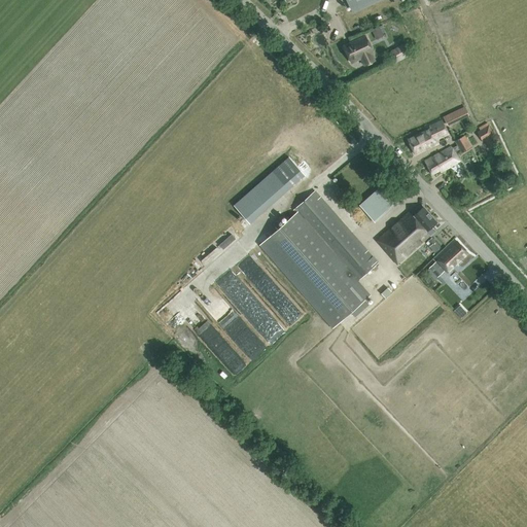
[(346,0),(352,12),(380,0),(346,0)]
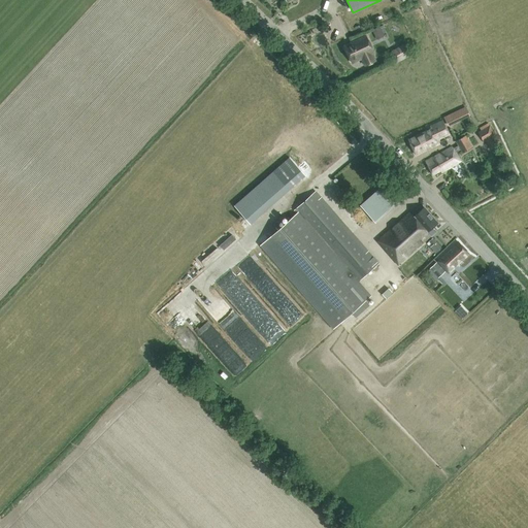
[(383,36),(380,26),(372,29),(375,39),(383,36)]
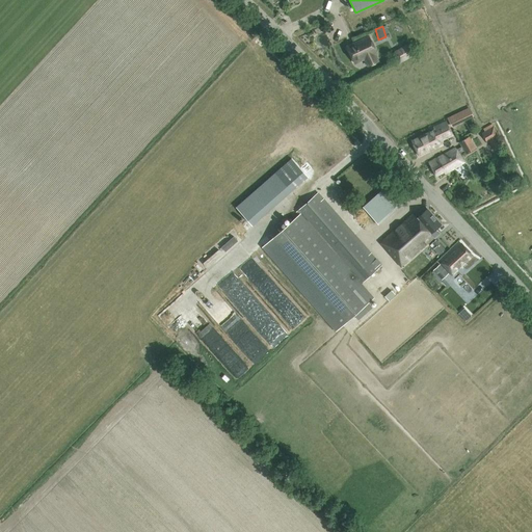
[(346,46),(354,62),(364,58),(368,65),(378,61),(374,53),(376,52),(369,35),(346,46)]
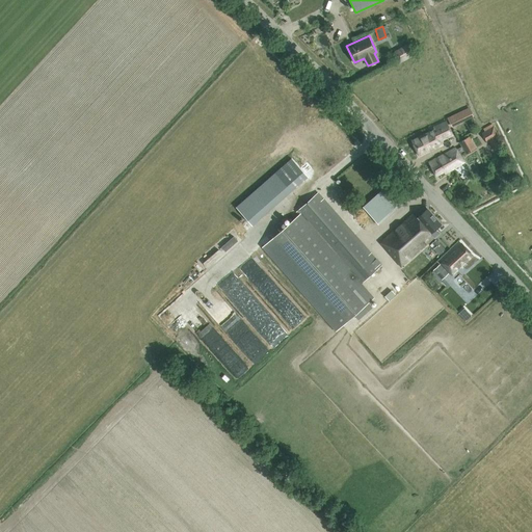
[(411,140),(419,155),(442,143),(441,140),(452,134),(446,121),(441,124),(442,127),(411,140)]
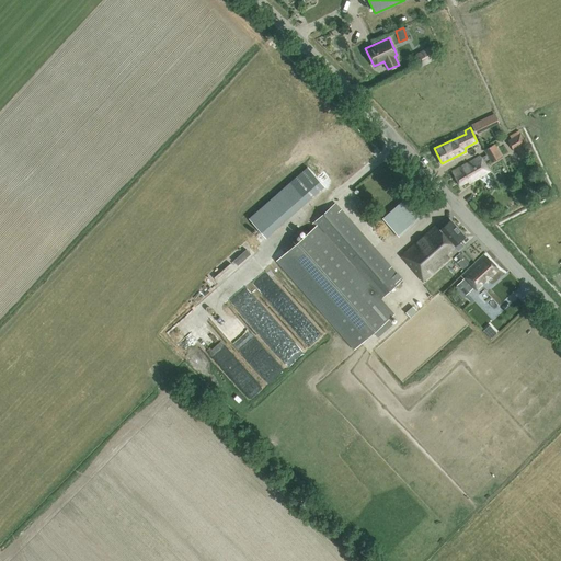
[(507,140),(513,150),(515,149),(516,151),(523,147),(522,145),(526,142),(518,130),(508,136),(511,138),(507,140)]
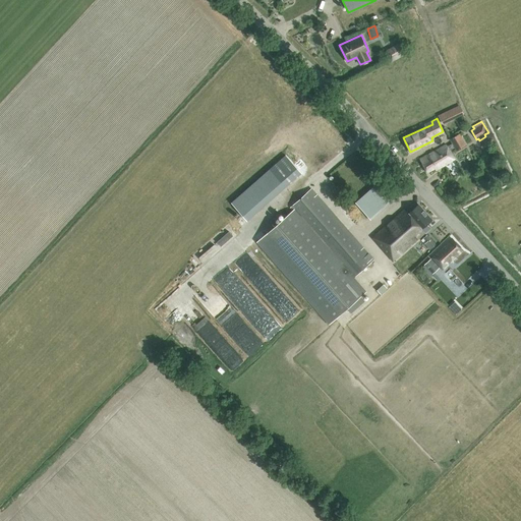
[(447,145),(419,159),(426,172),(433,168),(435,170),(454,159),(450,150),(454,148),(456,151),(466,146),(459,133),(450,138),(452,143),(447,146),(447,145)]
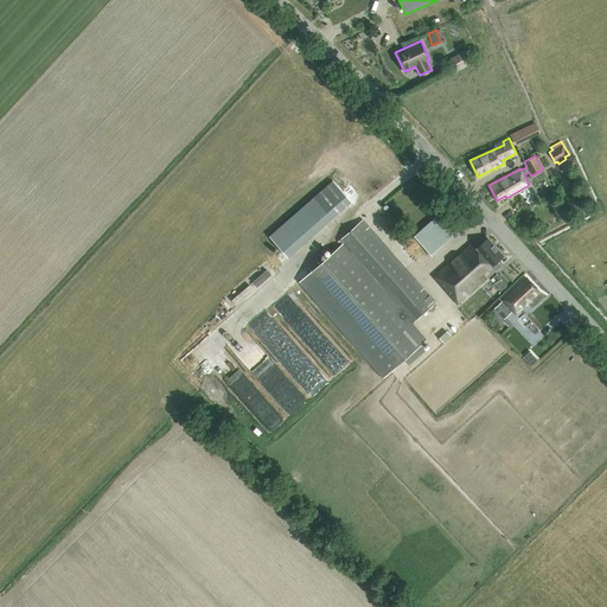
[(458,234),(439,212),(413,236),(430,256),(458,234)]
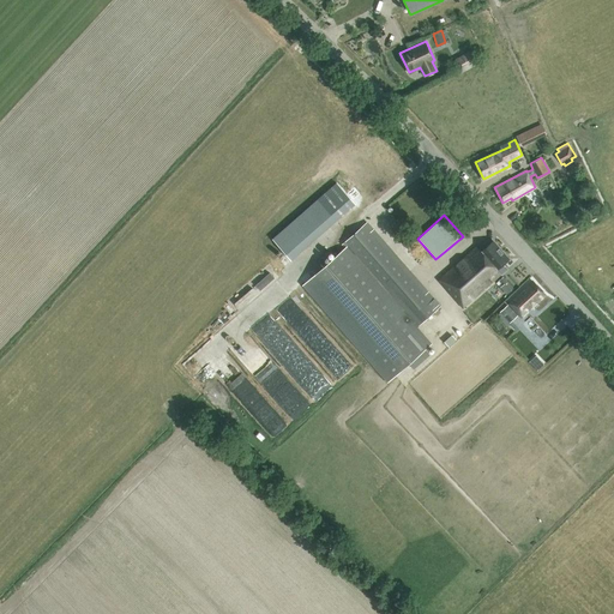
[(304,283),(389,380),(429,345),(415,329),(440,306),(367,222),(342,244),(344,247),(304,283)]
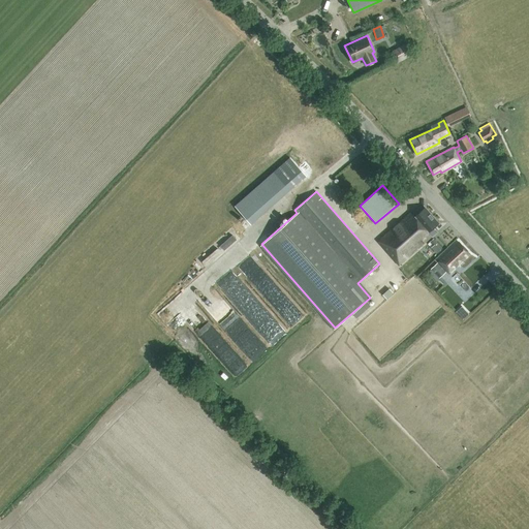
[(256,201),(239,217),(246,225),(263,210),(256,201)]
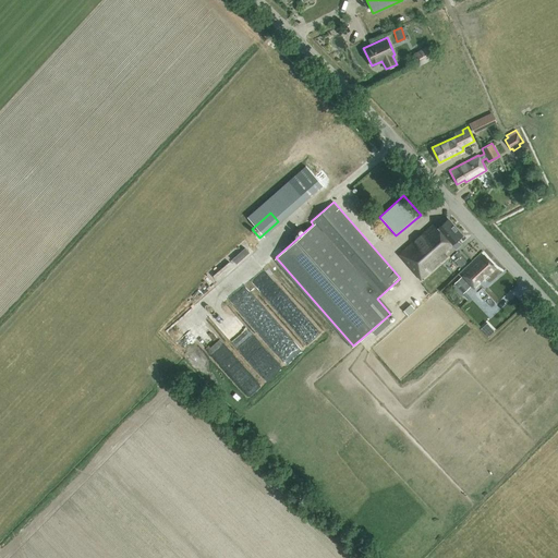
[(421,279),(452,251),(455,250),(460,244),(457,240),(462,235),(448,219),(437,228),(433,223),(399,254),(421,279)]
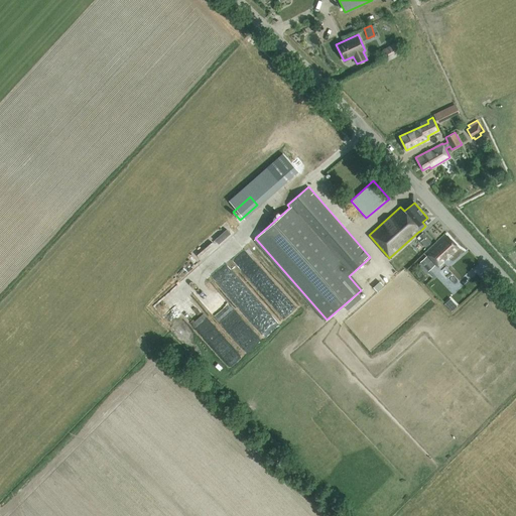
[(426,238),(422,233),(418,236),(421,240),(422,241),(427,246),(431,242),(426,238)]
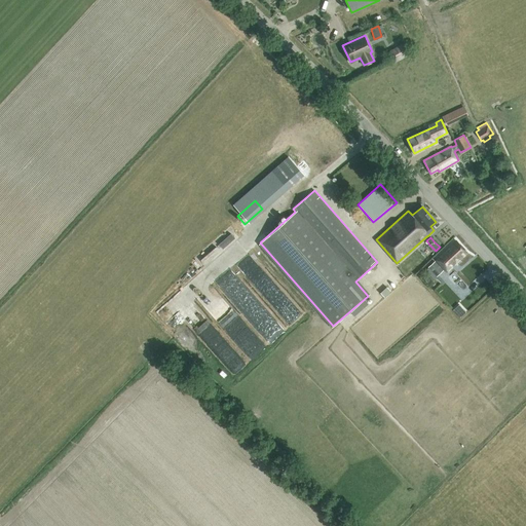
[(456,241),(428,267),(424,270),(434,280),(437,277),(442,283),(444,282),(438,274),(444,269),(446,271),(467,253),(456,241)]
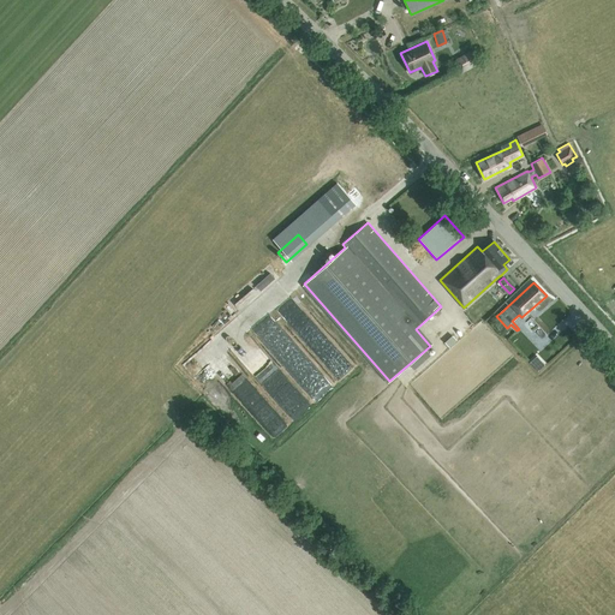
[(310,312),(300,321),(341,370),(354,359),(299,292),(296,294),(310,312)]
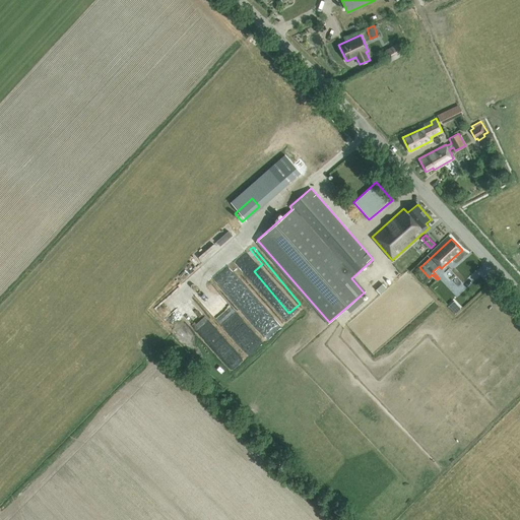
[(279,323),(228,266),(219,274),(271,330),(279,323)]
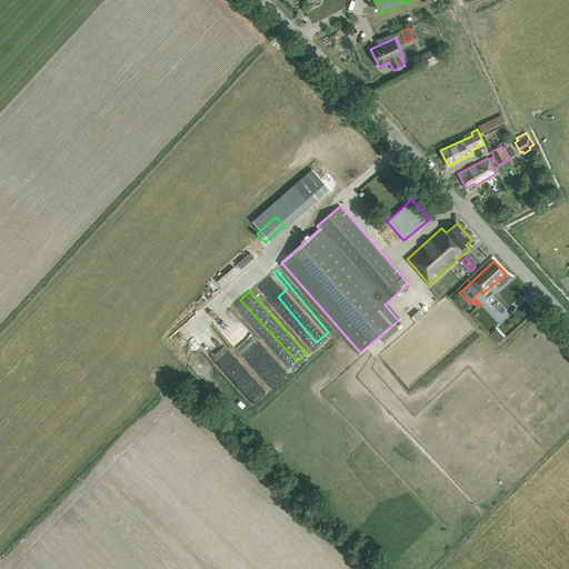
[(418,310),(411,317),(416,321),(422,315),(418,310)]
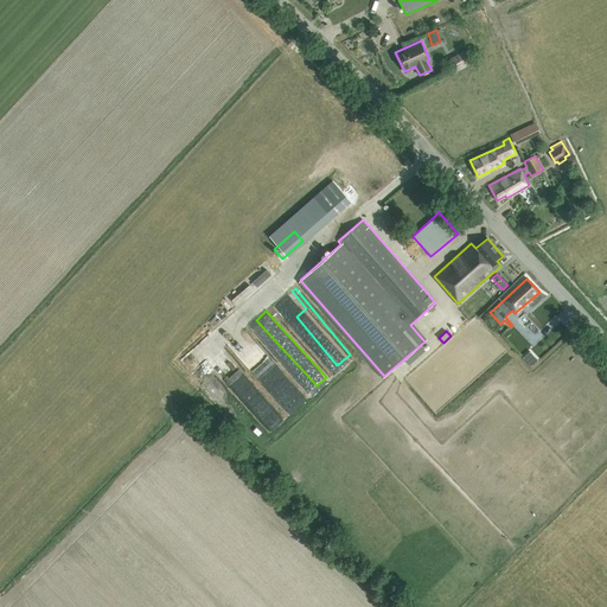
[(240,349),(253,359),(250,363),(260,371),(264,375),(279,357),(250,334),(240,349)]
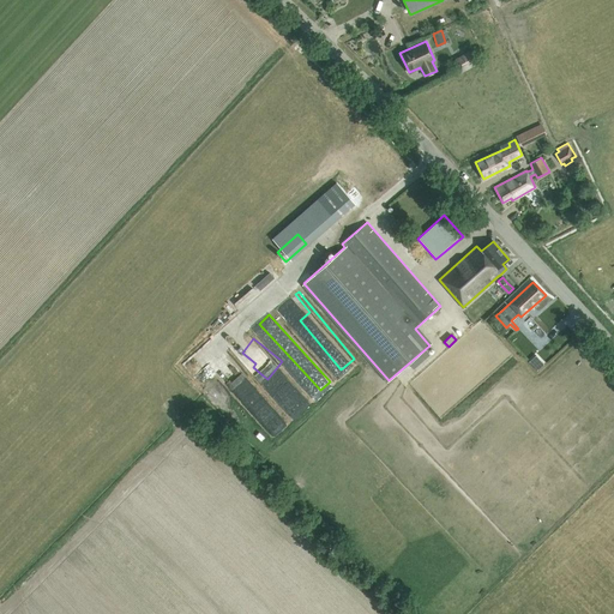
[(539,349),(534,356),(543,362),(548,356),(539,349)]
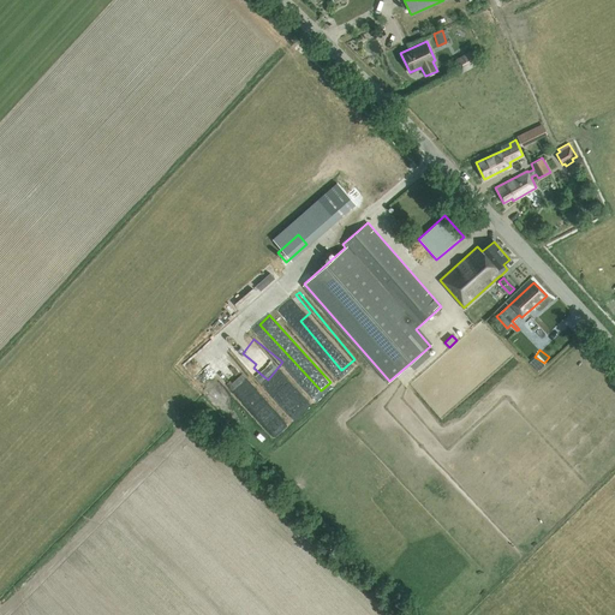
[(230,374),(264,415),(276,404),(242,363),(230,374)]
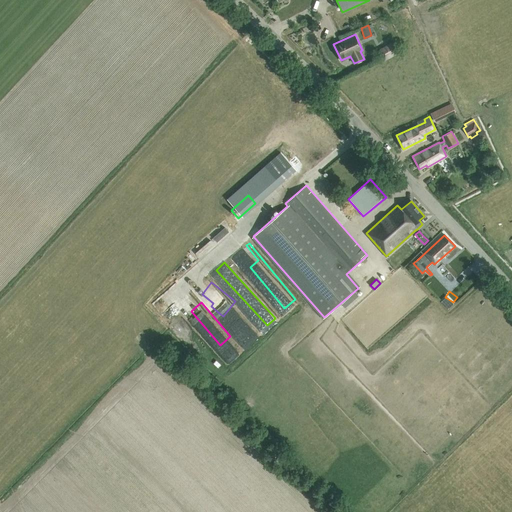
[(511,321),(505,314),(500,319),(511,332),(511,321)]
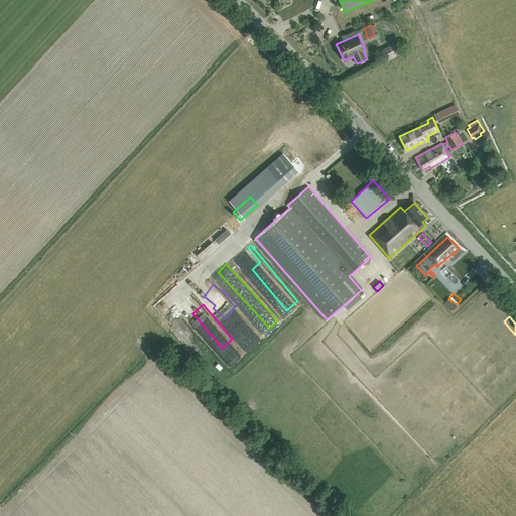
[(234,328),(247,346),(261,336),(248,317),(234,328)]
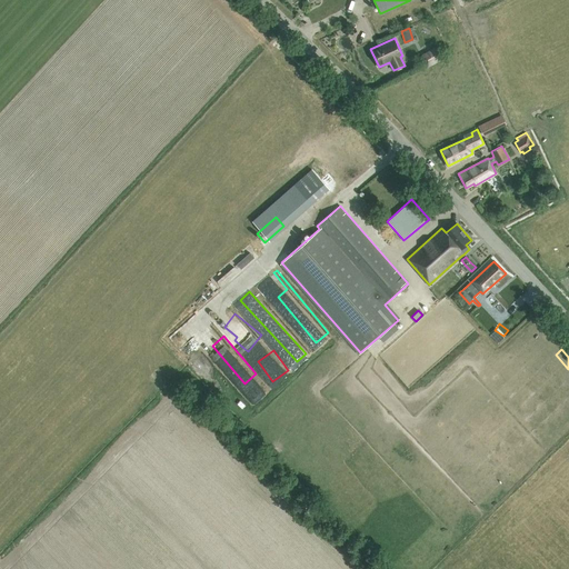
[(258,399),(271,388),(260,377),(248,388),(258,399)]
